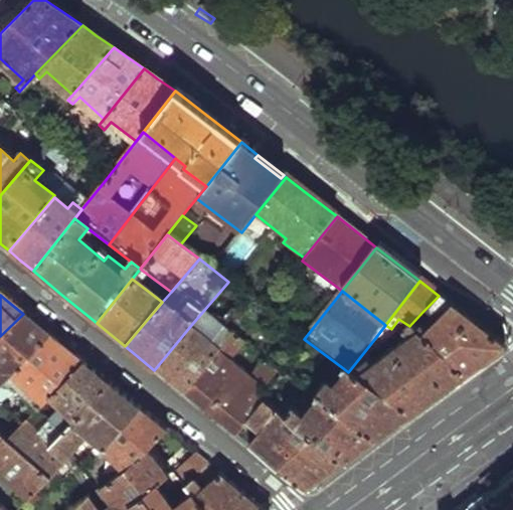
[(419,336),(464,379),(481,368),(503,352),(505,349),(503,346),(439,296),(422,312),(434,322),(419,336)]
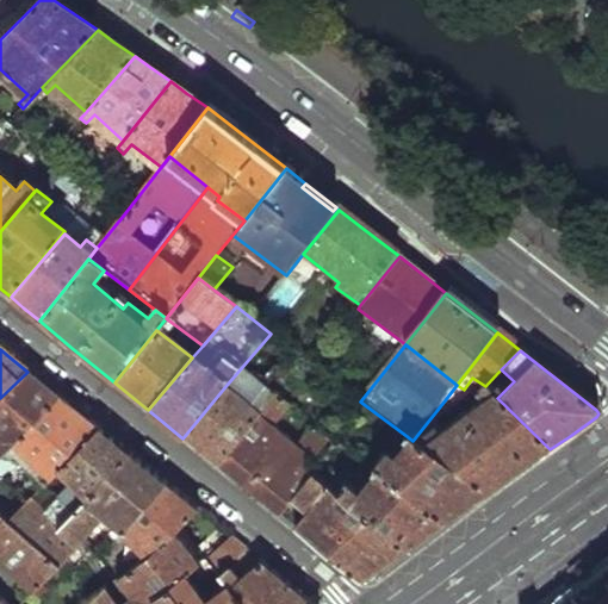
[(0,459),(60,398),(42,384),(28,372),(0,398),(0,459)]
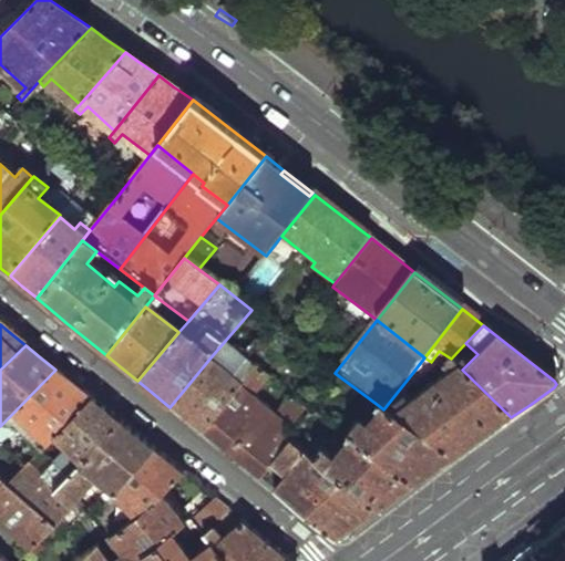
[(187,422),(202,434),(257,370),(247,362),(233,378),(211,357),(170,407),(187,422)]
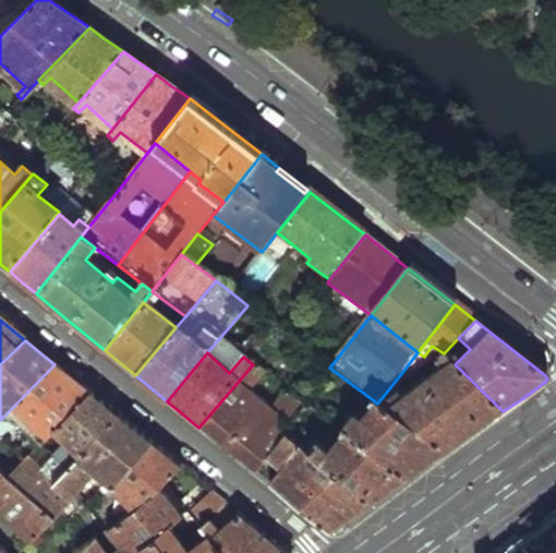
[(377,404),(444,453),(471,434),(503,411),(455,364),(444,353),(437,359),(447,367),(391,406),(383,398),(377,404)]
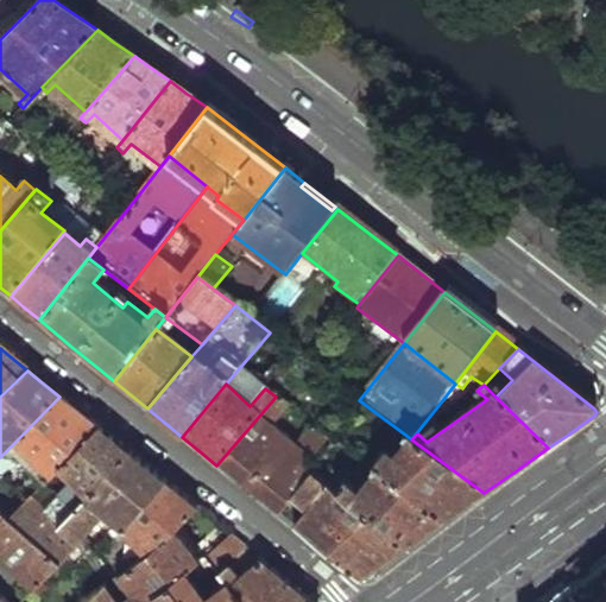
[(315,430),(330,443),(364,404),(359,400),(347,391),(315,430)]
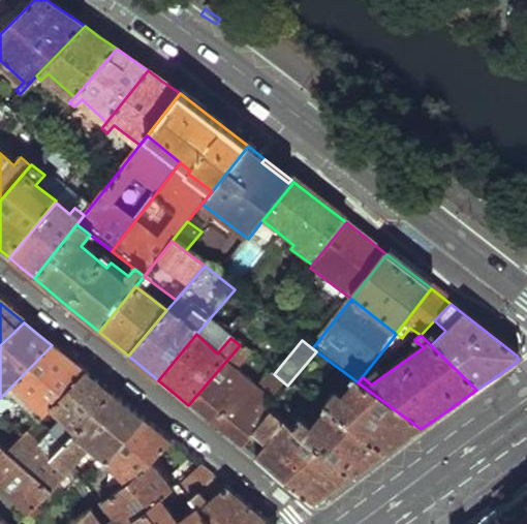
[(0,402),(7,408),(19,397),(40,418),(50,408),(85,372),(66,358),(52,345),(0,398),(0,402)]
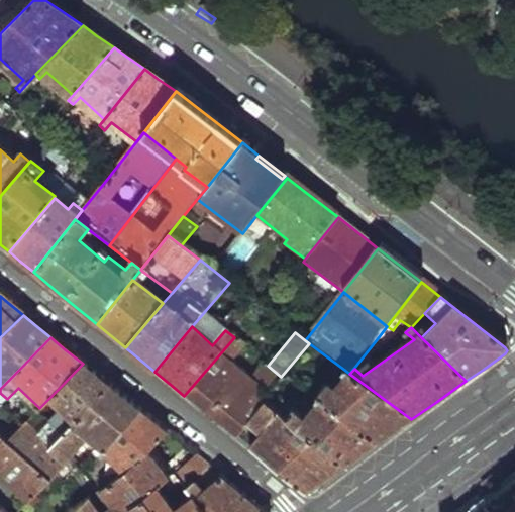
[(208,416),(236,439),(265,405),(261,402),(281,377),(268,366),(253,383),(231,364),(245,347),(234,337),(184,396),(208,416)]
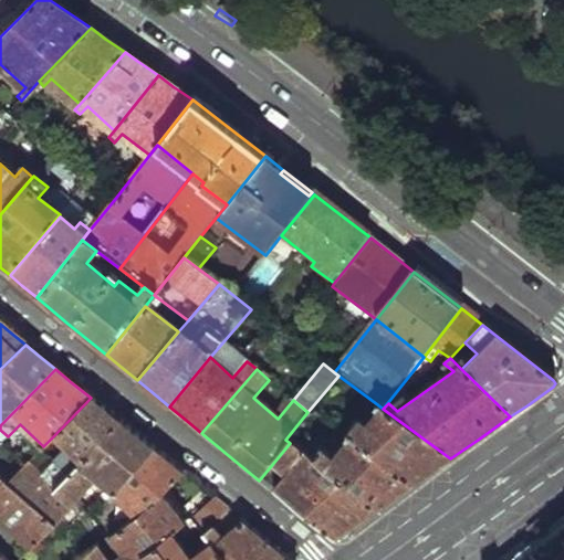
[(413,371),(383,409),(388,403),(423,379),(413,371)]
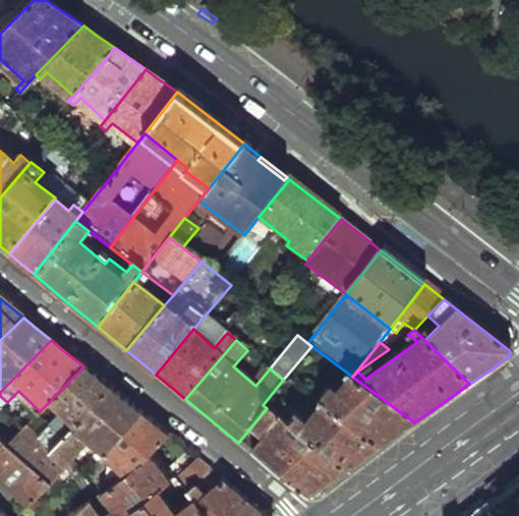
[(49,402),(61,413),(31,441),(20,431),(1,450),(48,490),(66,471),(64,467),(47,454),(110,389),(95,377),(83,366),(49,402)]
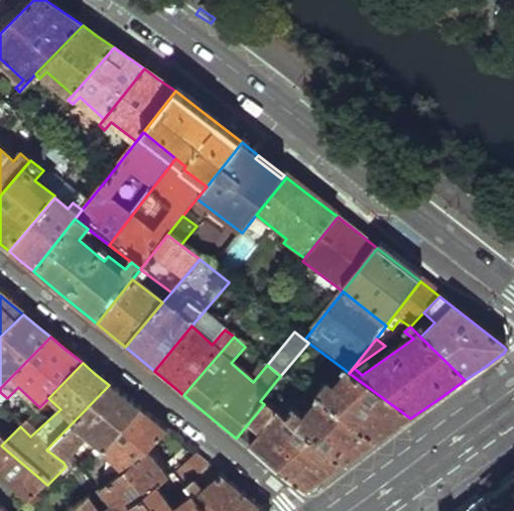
[(322,400),(376,442),(410,418),(349,373),(344,369),(341,372),(350,379),(339,393),(329,384),(318,397),(322,400)]
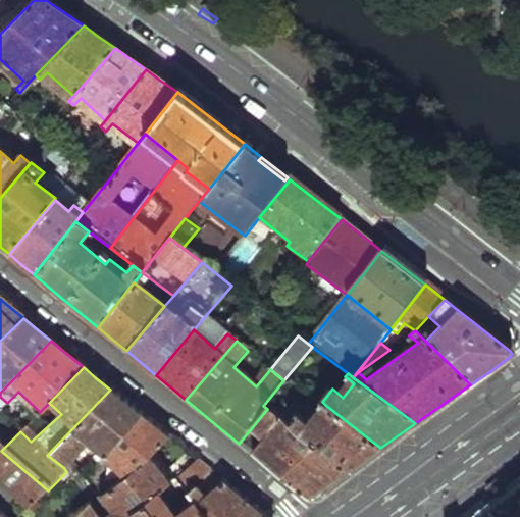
[(84,440),(100,455),(141,415),(122,400),(110,390),(47,455),(64,468),(68,463),(79,454),(79,444),(84,440)]
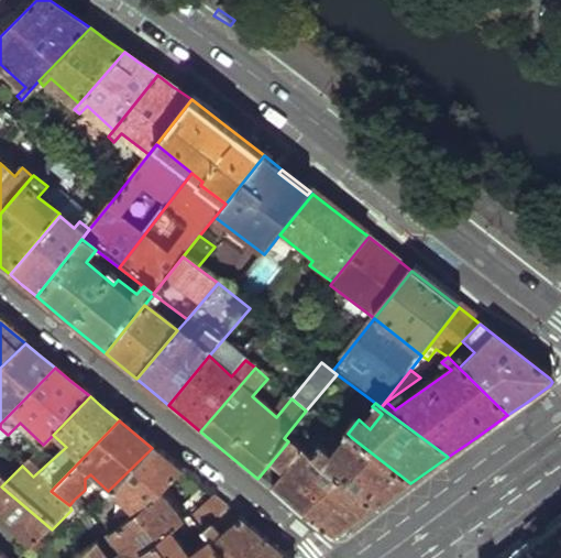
[(311,461),(372,511),(389,499),(410,483),(351,437),(347,442),(352,447),(337,465),(320,450),(311,461)]
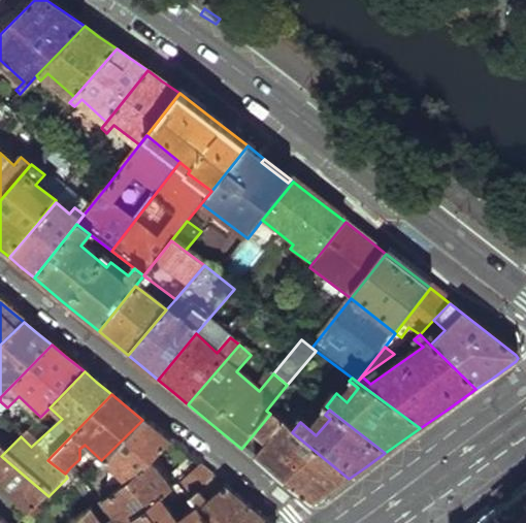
[(241,449),(310,505),(328,494),(349,479),(292,432),(270,414),(241,449)]
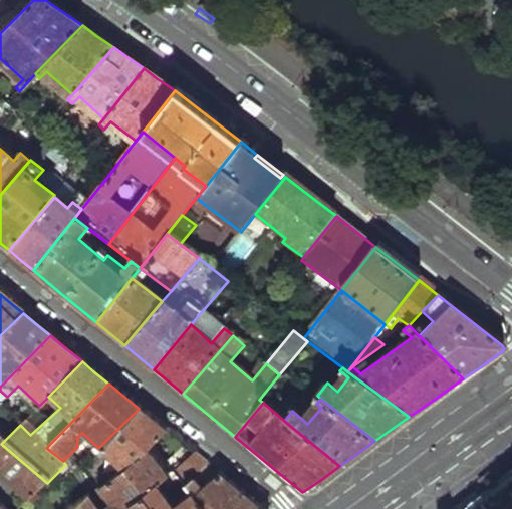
[(105,453),(121,469),(147,449),(167,432),(152,419),(139,409),(98,448),(94,452),(99,458),(105,453)]
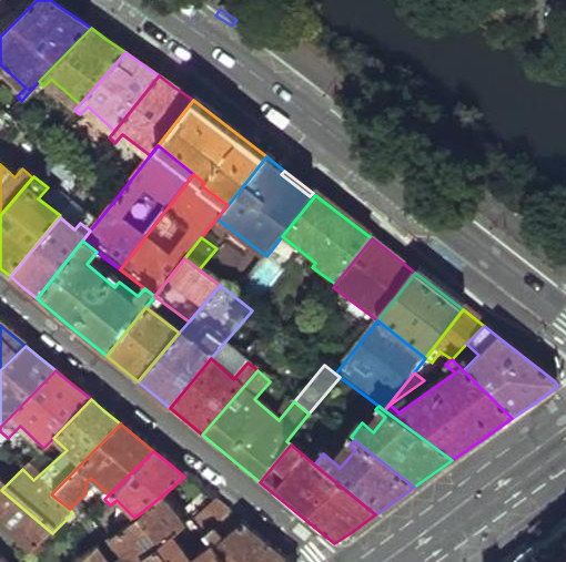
[(0,527),(30,557),(52,533),(1,490),(0,491),(0,527)]
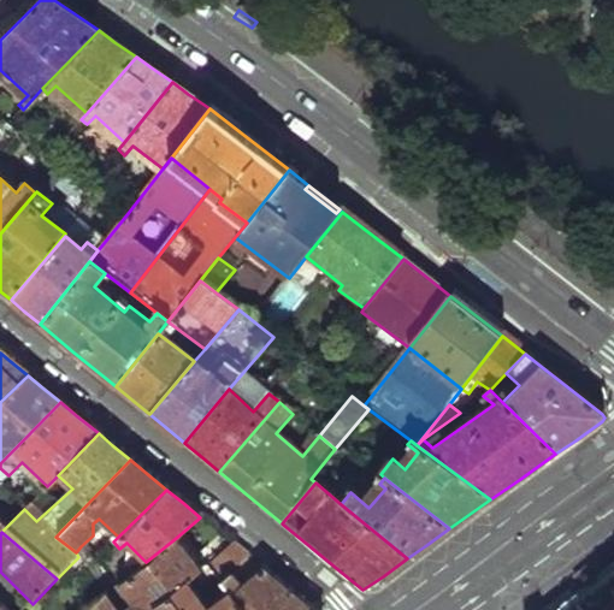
[(117,587),(130,603),(123,609),(151,609),(154,606),(169,594),(189,579),(200,570),(176,538),(146,562),(117,587)]
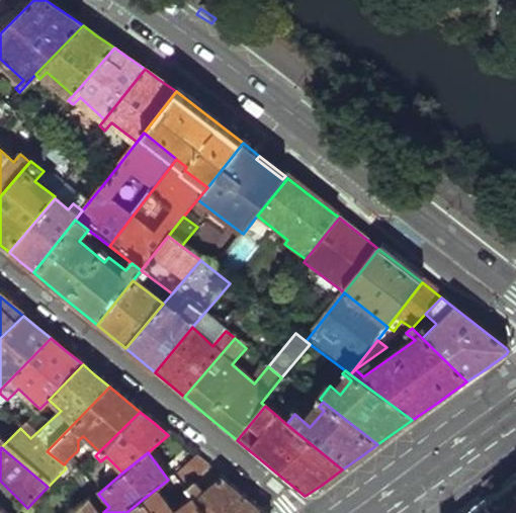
[(175,475),(183,485),(206,466),(197,458),(175,475)]
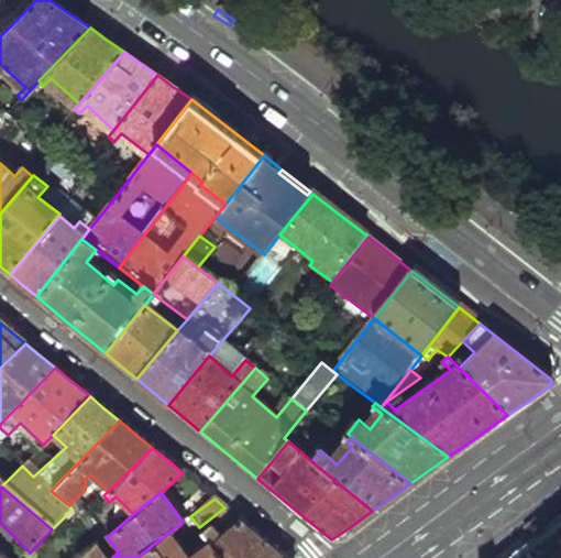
[(72,510),(80,518),(86,513),(74,500),(69,505),(72,510)]
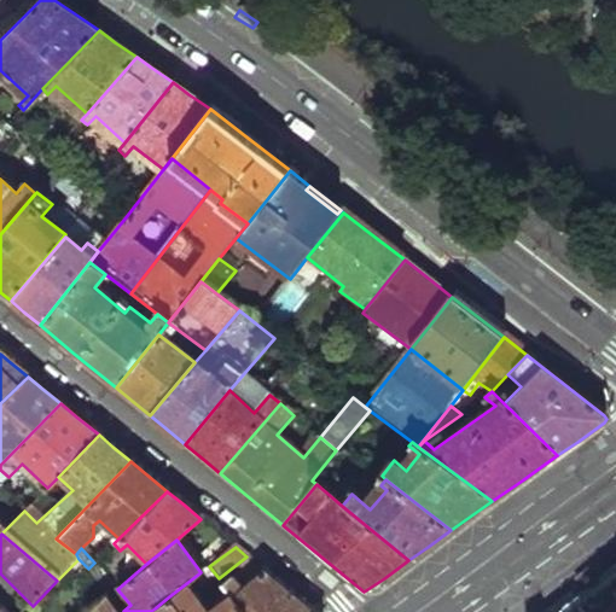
[(232,594),(247,611),(313,611),(247,557),(219,578),(232,594)]
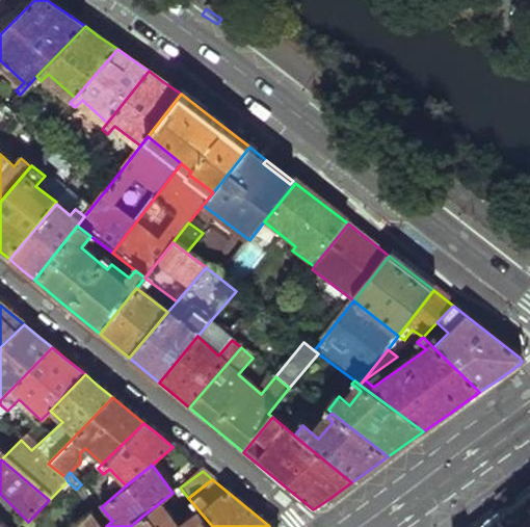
[(512,495),(508,489),(492,500),(497,506),(512,495)]
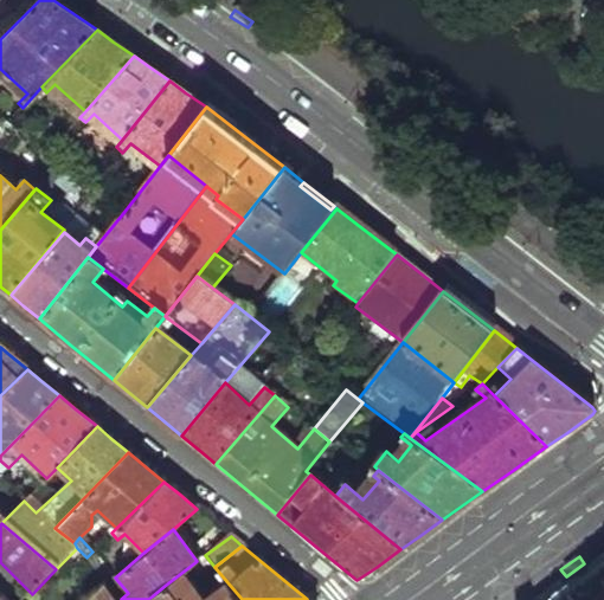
[(603,599),(603,568),(567,599),(603,599)]
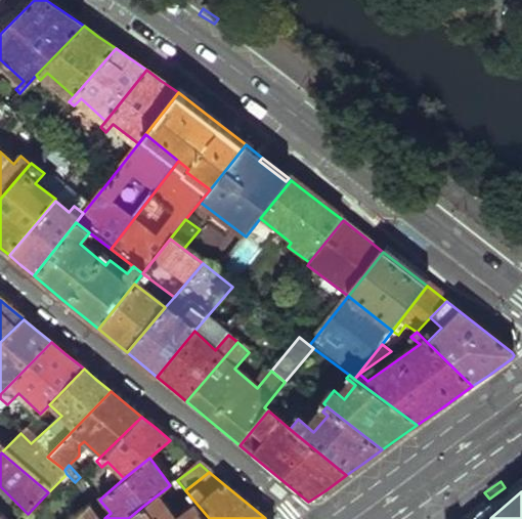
[(143,506),(154,518),(209,518),(197,504),(179,516),(161,492),(143,506)]
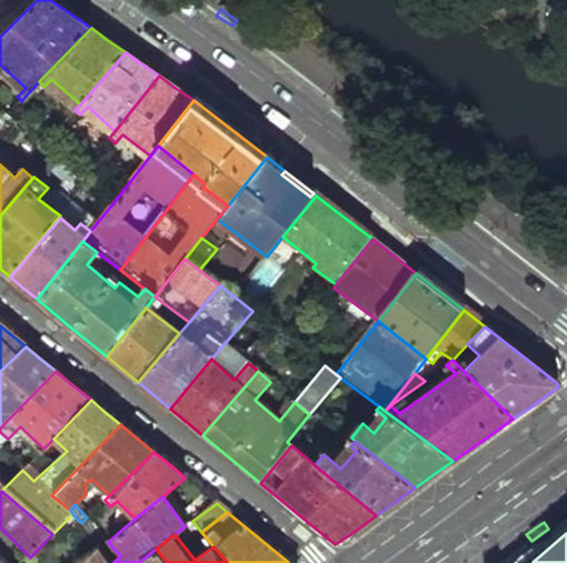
[(167,562),(156,549),(142,560),(143,562),(167,562)]
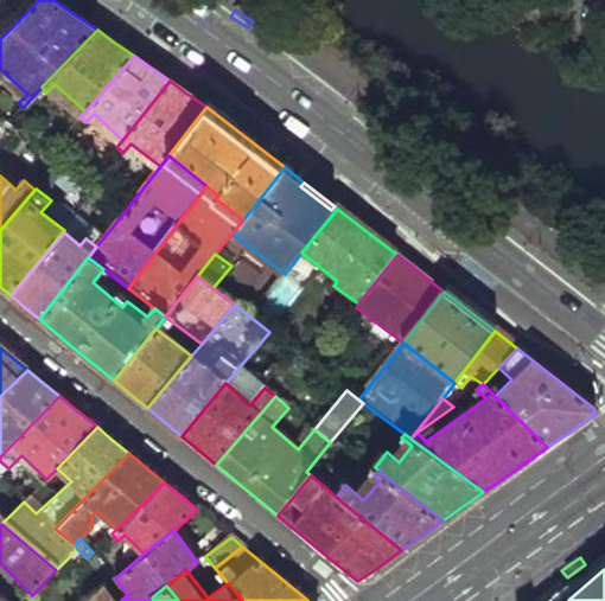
[(115,600),(106,587),(93,600),(115,600)]
